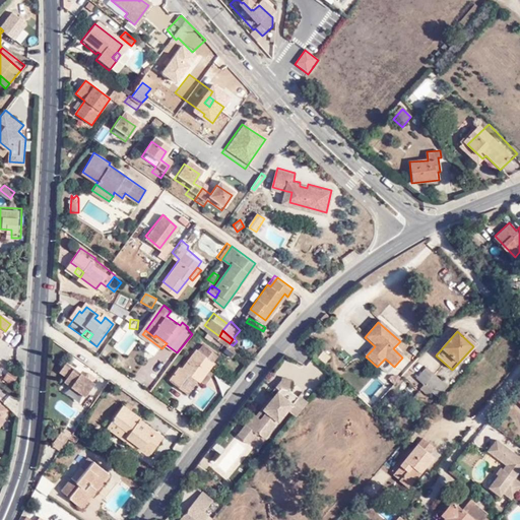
[(194,381),(198,384),(200,386),(218,363),(216,361),(220,356),(205,345),(200,350),(199,349),(184,370),(181,368),(172,381),(186,391),(194,381)]
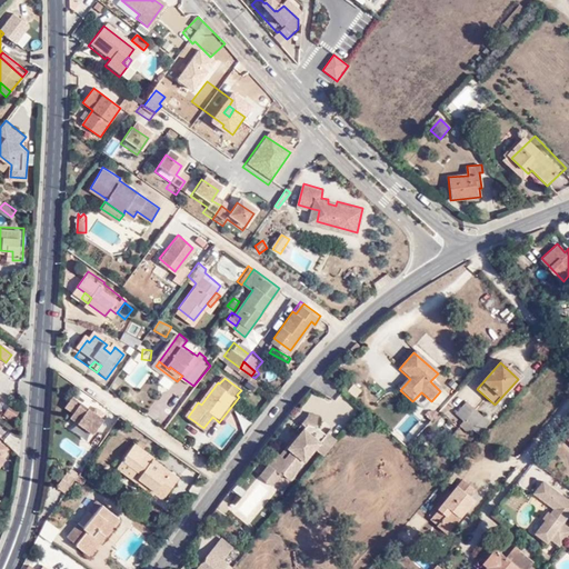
[(256,392),(260,388),(251,380),(247,386),(256,392)]
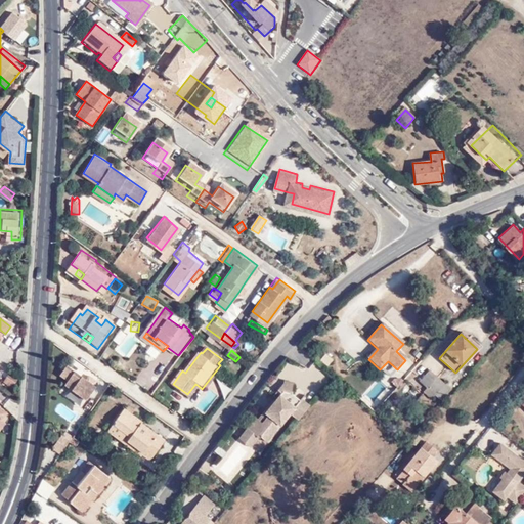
[(397,369),(401,375),(410,367),(406,362),(397,369)]
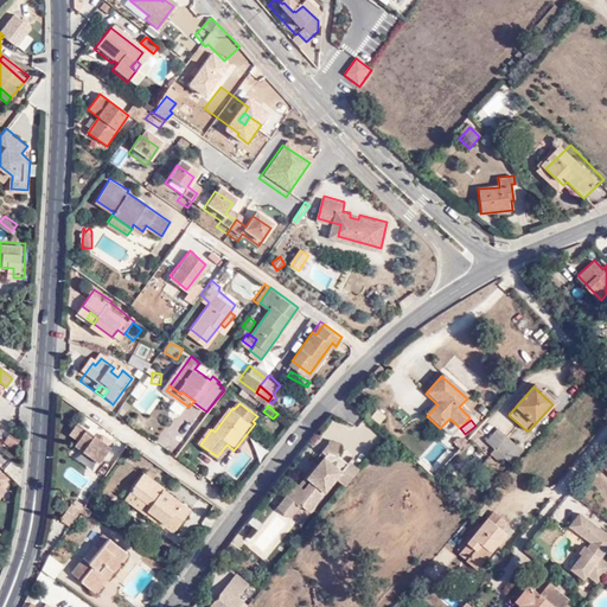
[(74,446),(100,462),(110,447),(108,446),(98,439),(76,423),(68,435),(77,441),(74,446)]
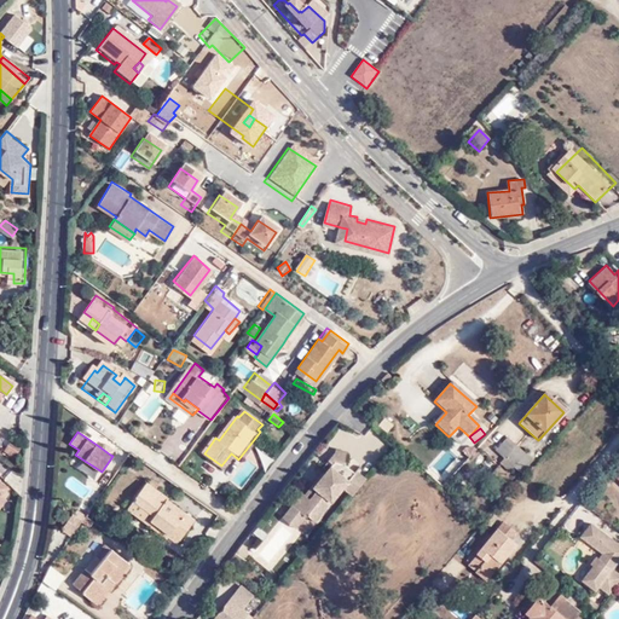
[(495,450),(504,458),(514,467),(521,474),(533,461),(508,437),(495,450)]
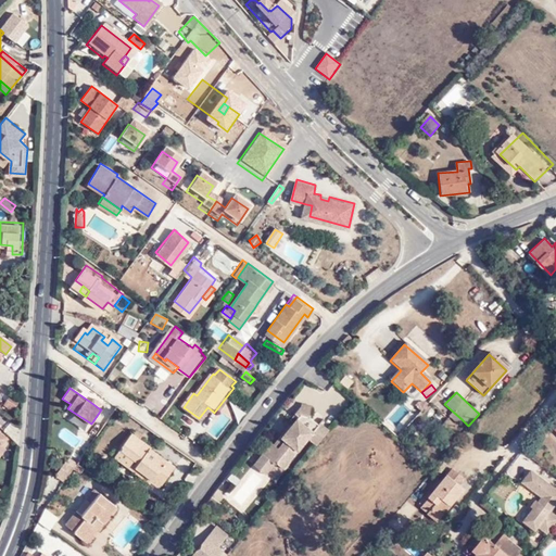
[(12,413),(20,404),(11,396),(3,405),(12,413)]
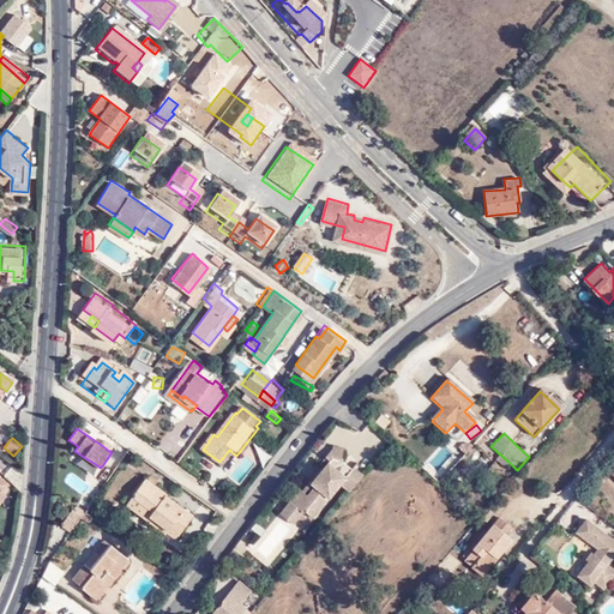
[(103,439),(100,444),(109,451),(113,446),(103,439)]
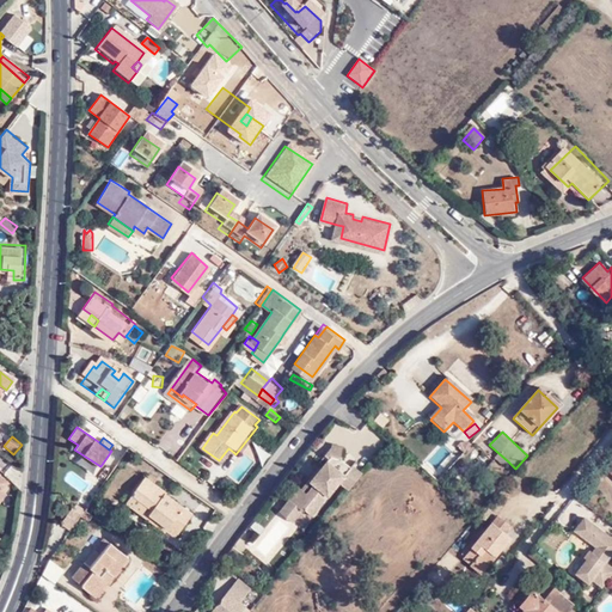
[(291,501),(301,513),(305,510),(312,518),(341,484),(348,493),(362,473),(354,466),(352,469),(342,460),(346,447),(332,445),(331,450),(324,456),(329,460),(316,473),(314,473),(300,489),(301,489),(291,501)]
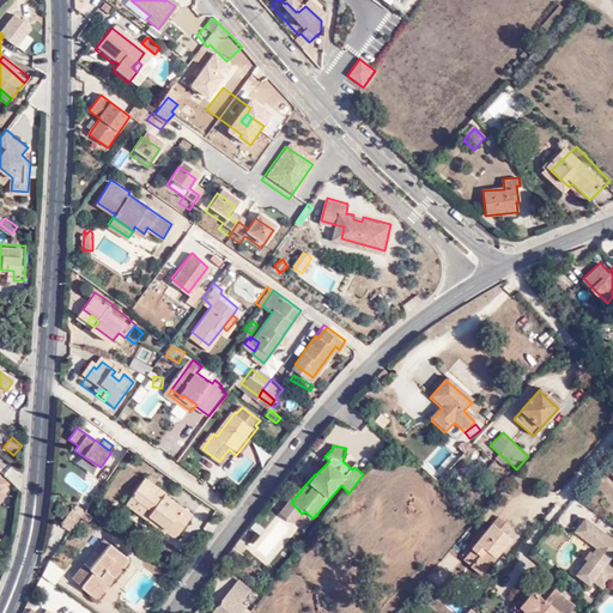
[(224,465),(234,453),(229,449),(219,461),(224,465)]
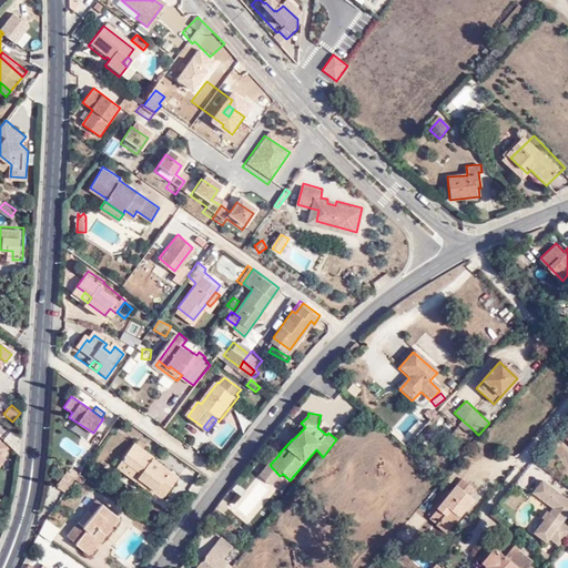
[(472,428),(463,421),(457,426),(466,434),(472,428)]
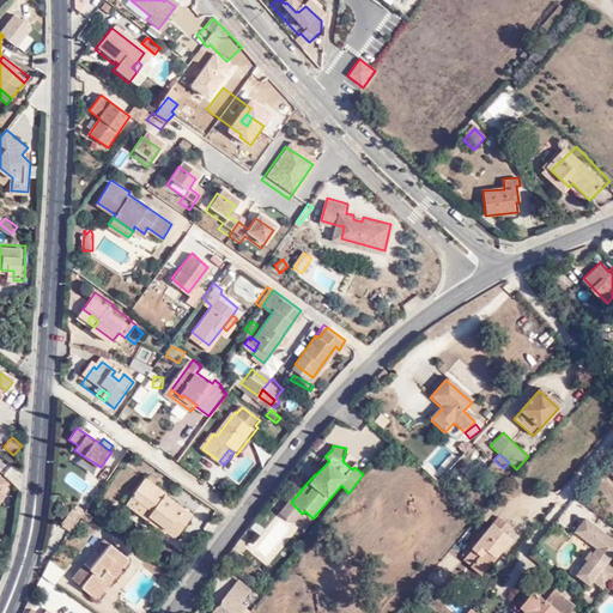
[(171,525),(169,527),(178,534),(195,511),(168,491),(168,490),(157,481),(161,477),(152,471),(149,475),(147,474),(133,491),(153,508),(151,510),(171,525)]
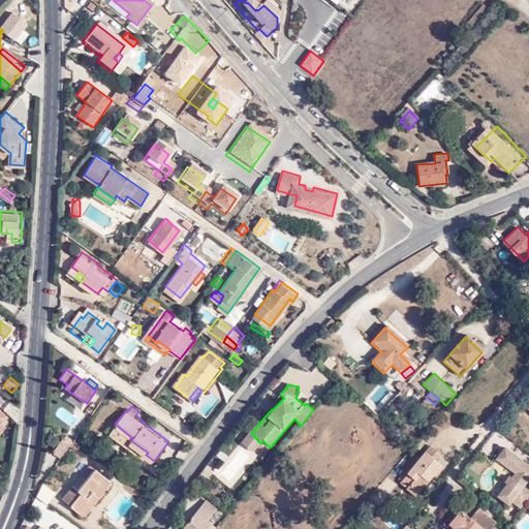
[(249,431),(250,432),(251,433),(260,423),(259,423),(258,422),(249,431)]
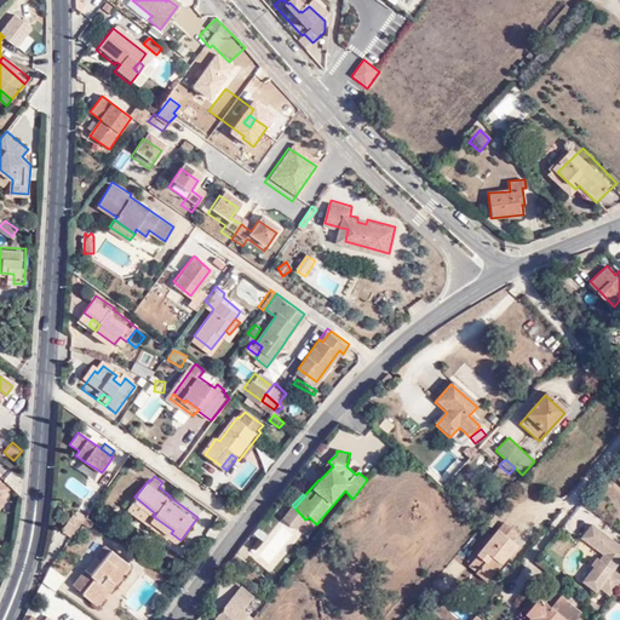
[(168,537),(171,533),(173,530),(153,516),(155,514),(135,497),(128,505),(168,537)]
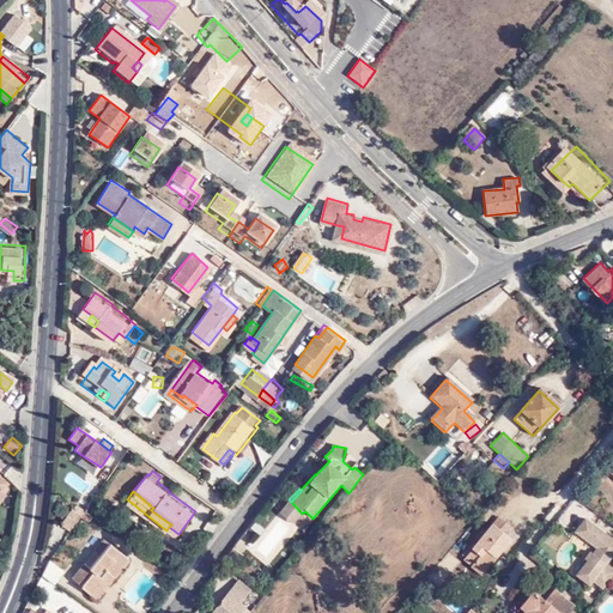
[(303,514),(302,514),(291,502),(290,501),(279,513),(293,525),(303,514)]
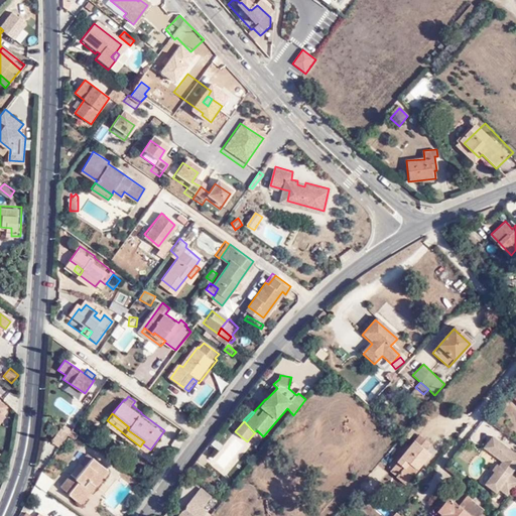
[(58,447),(69,432),(60,426),(51,437),(52,439),(50,441),(58,447)]
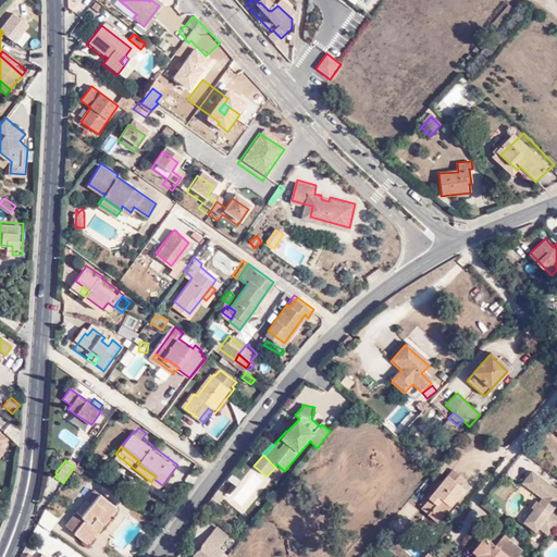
[(82,465),(97,475),(100,471),(85,460),(82,465)]
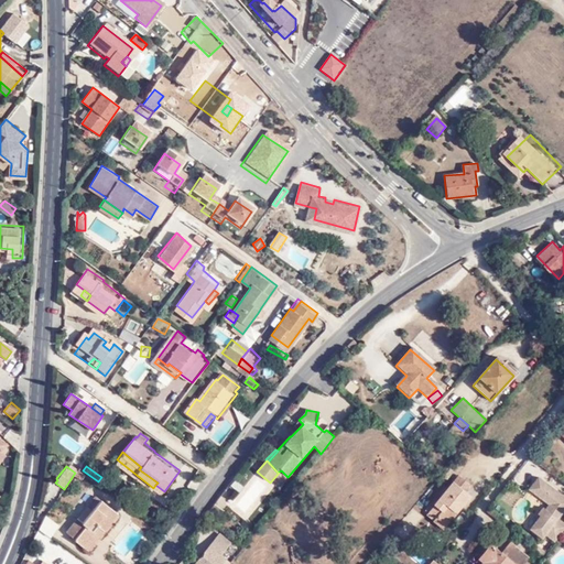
[(546,534),(556,542),(563,531),(563,522),(557,518),(563,509),(563,496),(539,477),(531,488),(550,503),(544,510),(548,512),(543,517),(542,514),(531,528),(543,538),(546,534)]
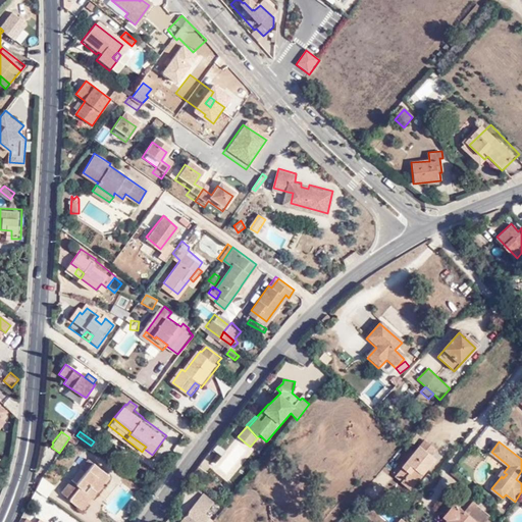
[(419,448),(430,457),(434,451),(423,442),(419,448)]
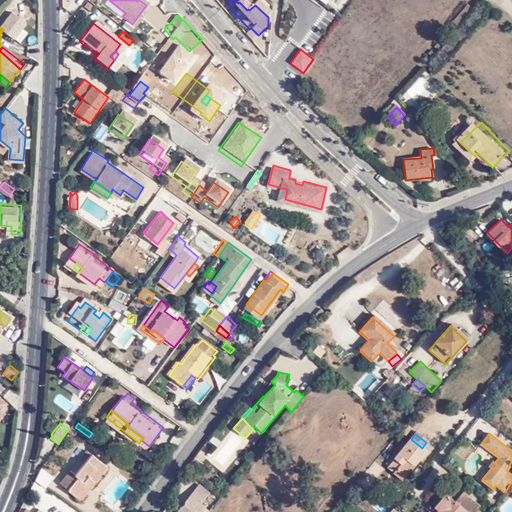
[(222,443),(214,436),(210,441),(217,448),(222,443)]
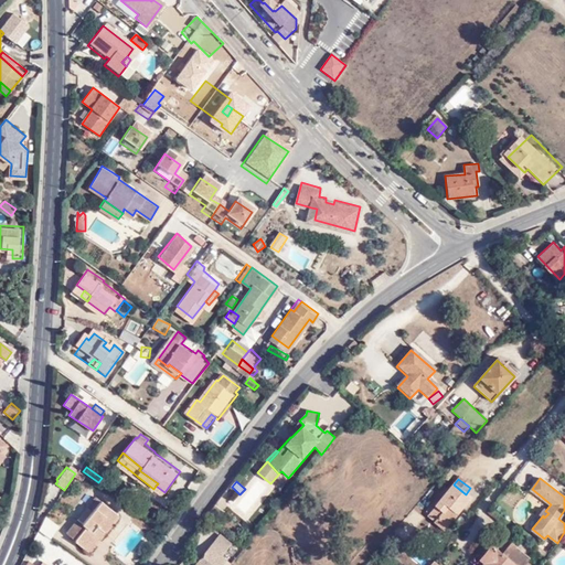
[(471,499),(466,494),(454,484),(435,508),(441,513),(434,522),(445,531),(458,514),(455,512),(461,504),(464,508),(471,499)]
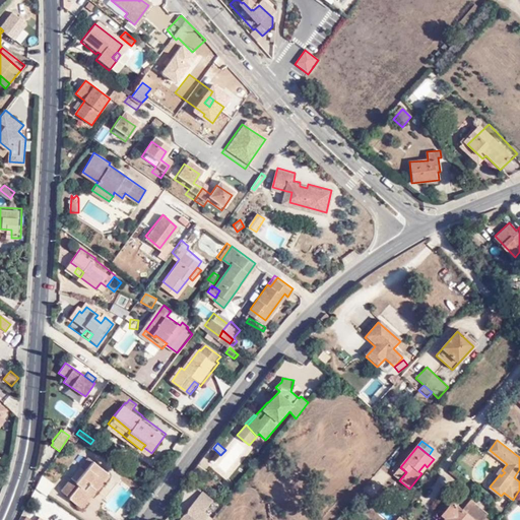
[(88,493),(91,496),(109,475),(88,457),(80,467),(85,471),(75,481),(72,478),(62,489),(71,497),(69,499),(77,504),(88,493)]
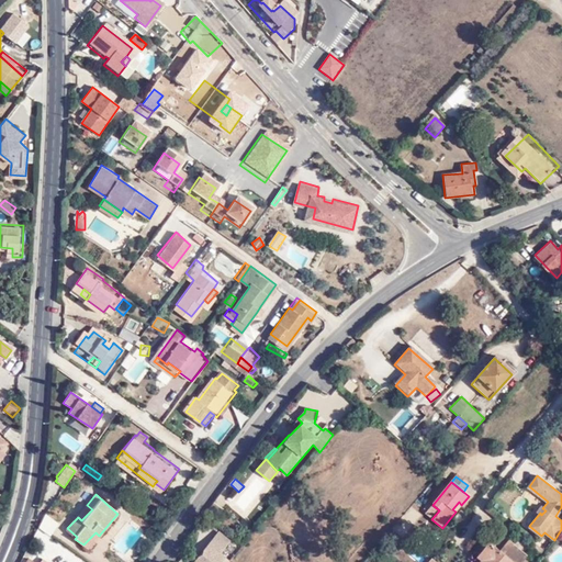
[(425,514),(431,519),(439,510),(433,505),(425,514)]
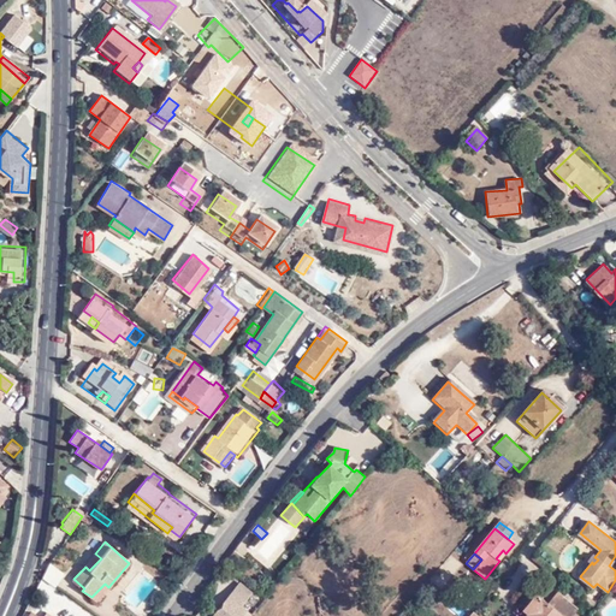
[(54,566),(47,580),(59,590),(69,576),(54,566)]
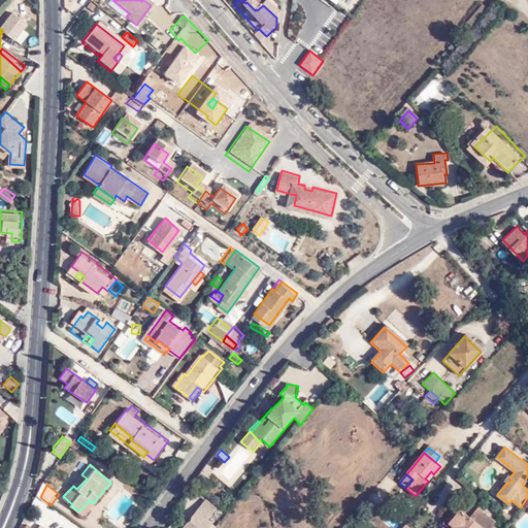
[(83,516),(93,503),(90,500),(78,512),(83,516)]
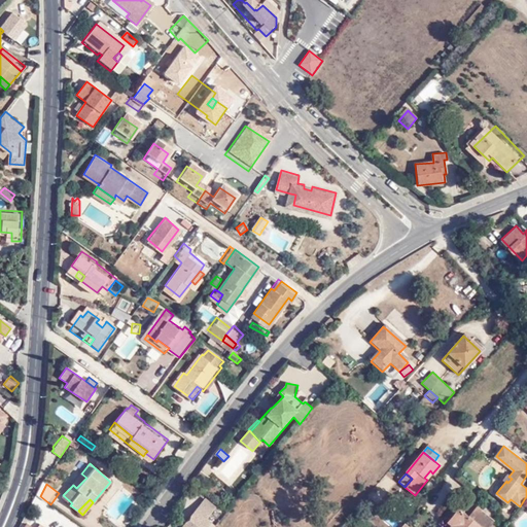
[(216,526),(223,519),(218,515),(210,523),(206,519),(215,508),(205,500),(182,526),(216,526)]
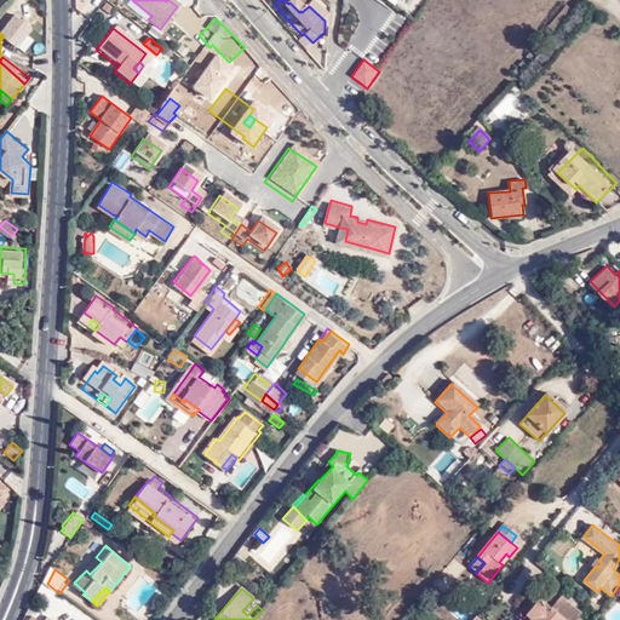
[(567,619),(575,606),(560,593),(550,604),(567,619)]
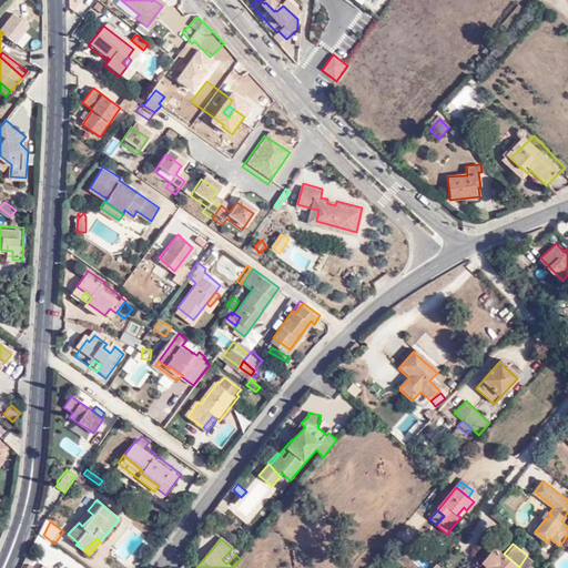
[(485,567),(518,567),(519,567),(494,547),(482,561),(484,563),(487,566),(485,567)]
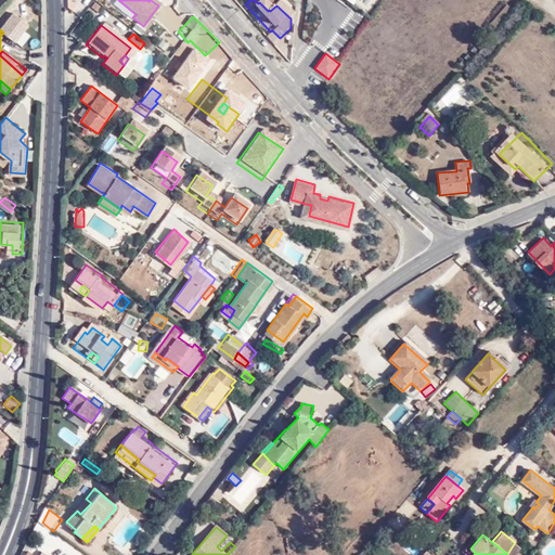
[(529,538),(526,541),(536,549),(539,544),(529,538)]
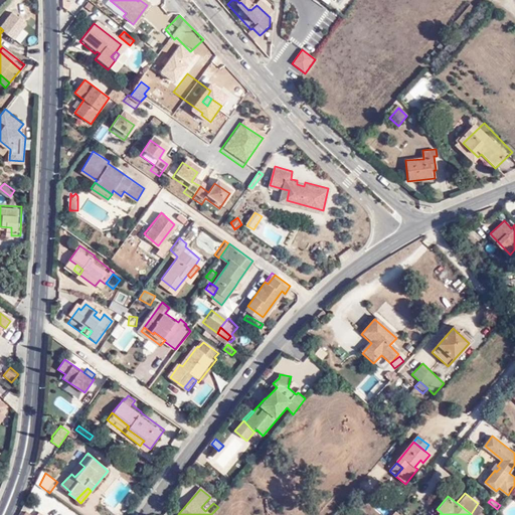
[(476,514),(482,507),(478,503),(471,514),(472,514),(476,514)]
